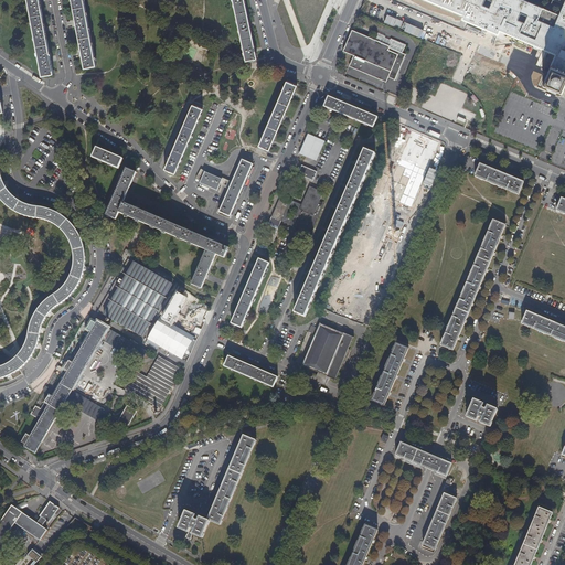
[(28,0),(42,76),(53,74),(39,0),(28,0)]
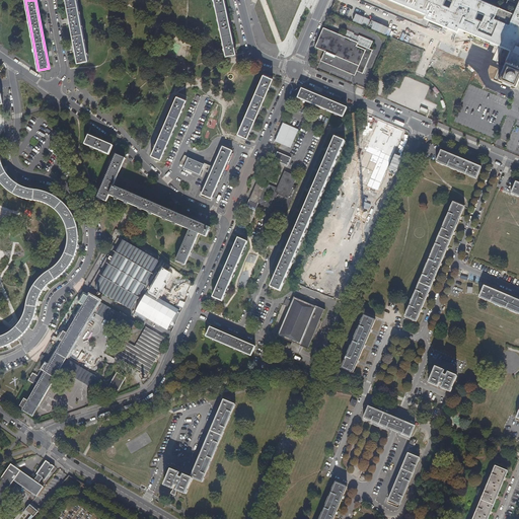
[(66,0),(77,62),(88,60),(77,0),(66,0)]
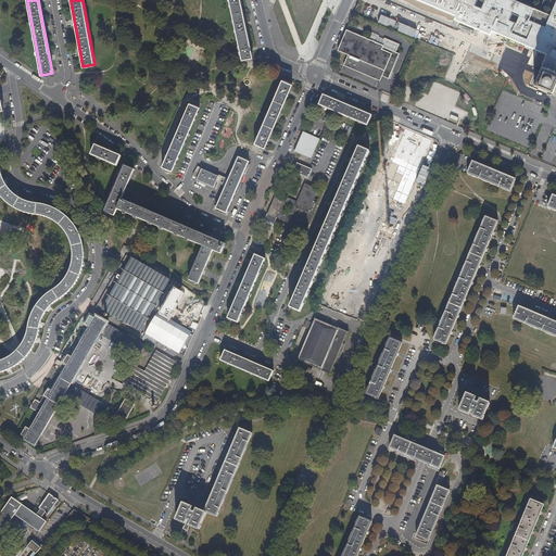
[(252,58),(239,0),(228,0),(241,60),(252,58)]
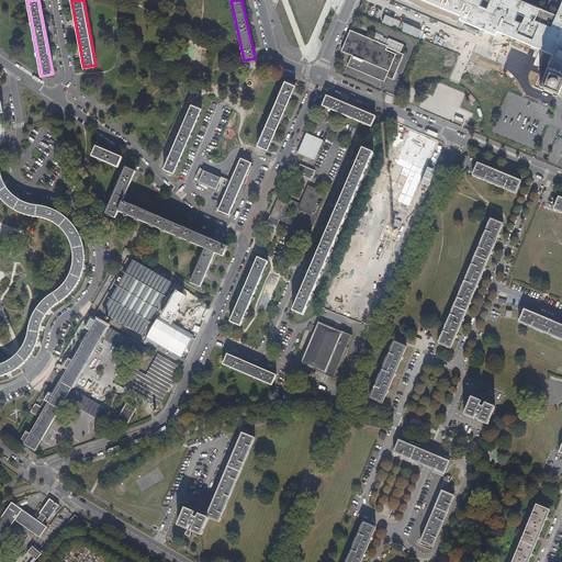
[(561,0),(427,0),(462,14),(461,19),(483,27),(495,33),(497,30),(553,53),(549,64),(561,69),(561,0)]
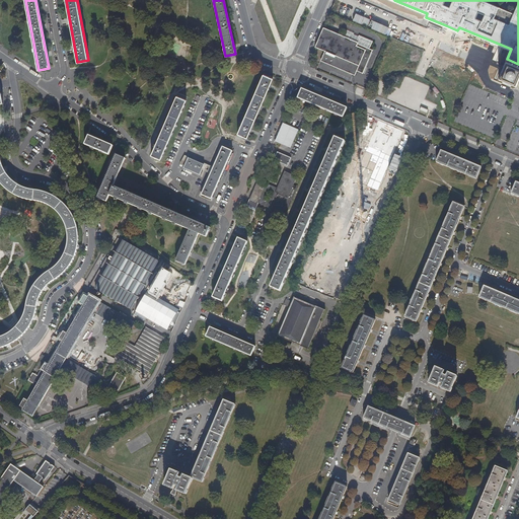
[(323,63),(328,65),(329,64),(332,65),(331,67),(354,76),(356,71),(357,69),(359,70),(363,69),(364,67),(364,68),(372,51),(357,44),(358,43),(330,30),(329,34),(322,30),(315,47),(324,52),(321,60),(324,61),(323,63)]
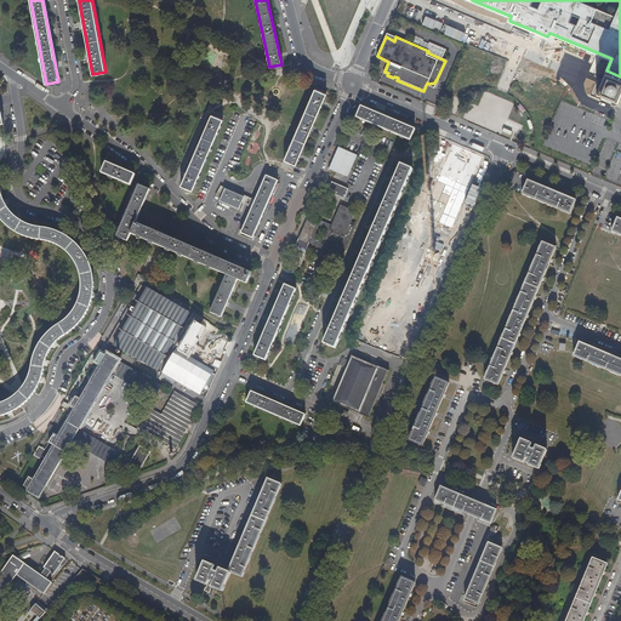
[(620,95),(620,77),(607,70),(605,70),(602,80),(596,92),(619,102),(620,95)]
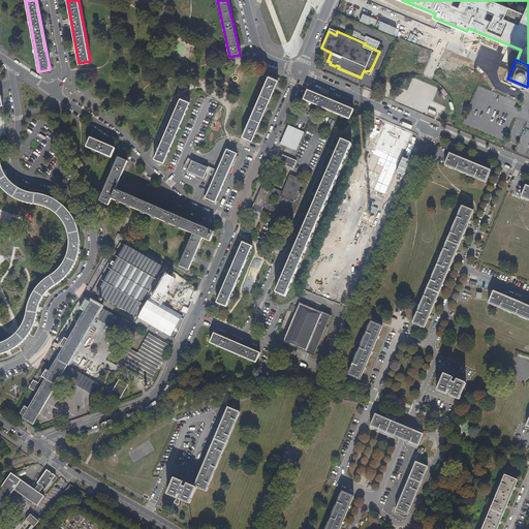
[(252,141),(278,80),(269,75),(242,136),(252,141)]
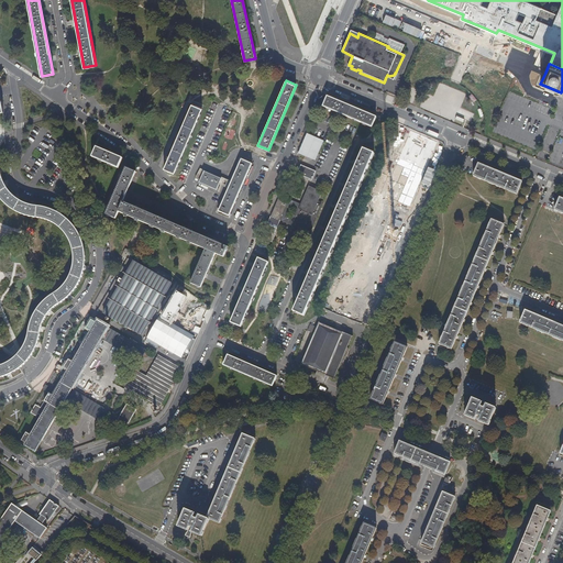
[(322,107),(372,128),(376,117),(327,96),(322,107)]
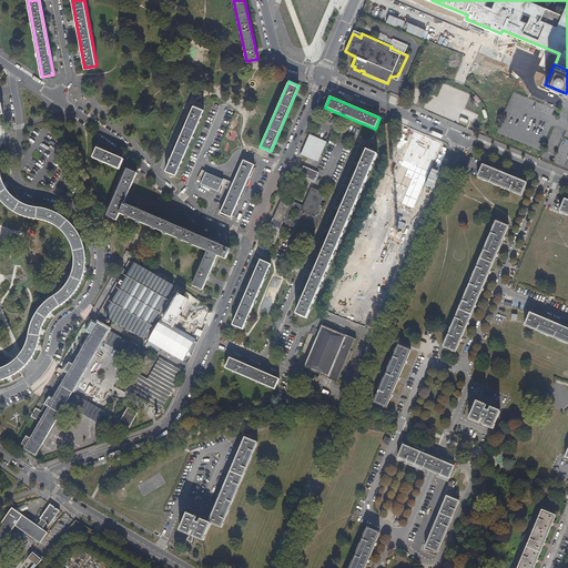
[(165,170),(175,174),(203,109),(193,104),(165,170)]
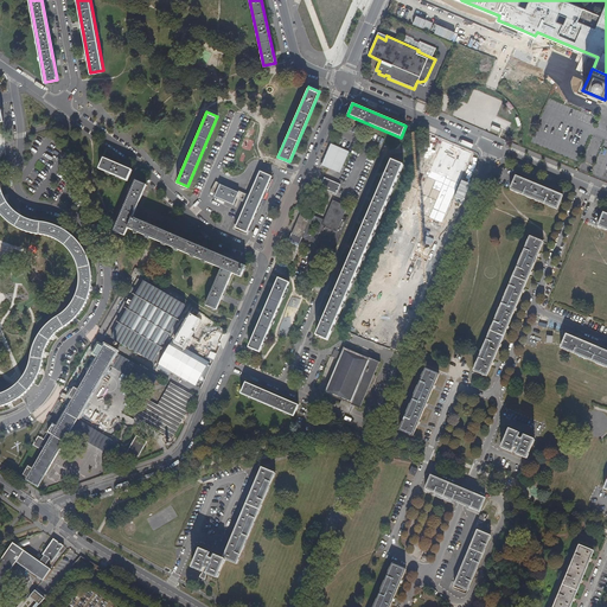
[(321,165),(328,168),(337,172),(339,167),(342,168),(349,152),(331,145),(328,148),(328,147),(326,153),(320,166),(321,166),(321,165)]
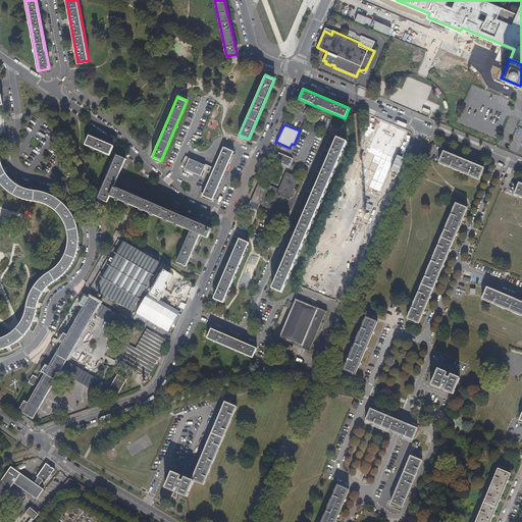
[(109,156),(113,146),(89,136),(85,145),(109,156)]
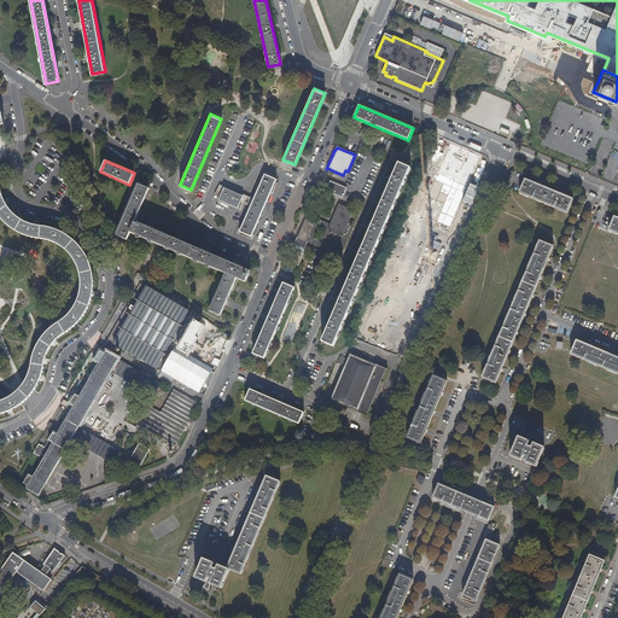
[(322,343),(333,348),(410,168),(398,163),(322,343)]
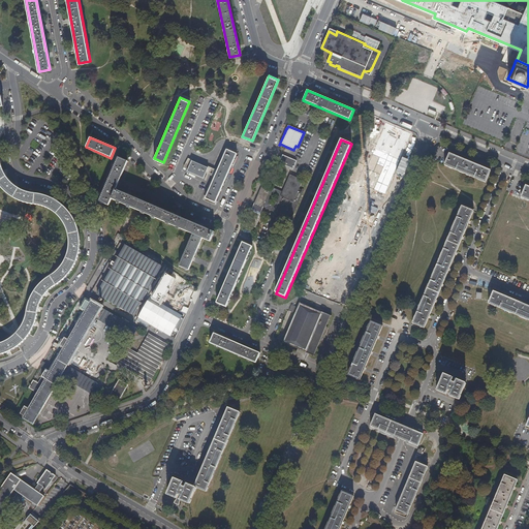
[(205,198),(215,203),(215,200),(217,201),(237,156),(236,156),(236,154),(226,150),(205,198)]
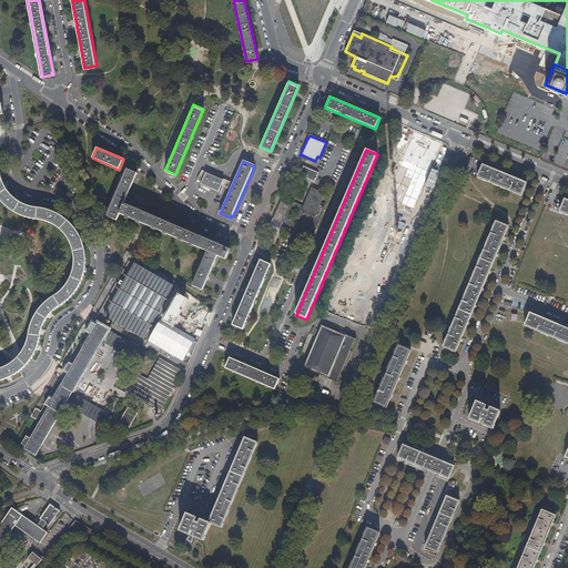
[(521,196),(527,183),(483,164),(477,178),(521,196)]
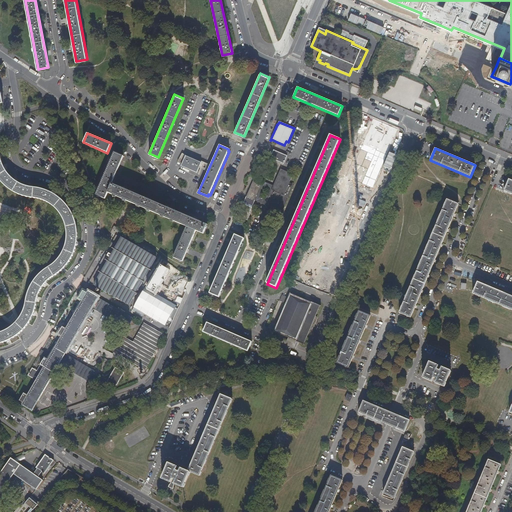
[(287,156),(273,150),(270,158),(284,164),(287,156)]
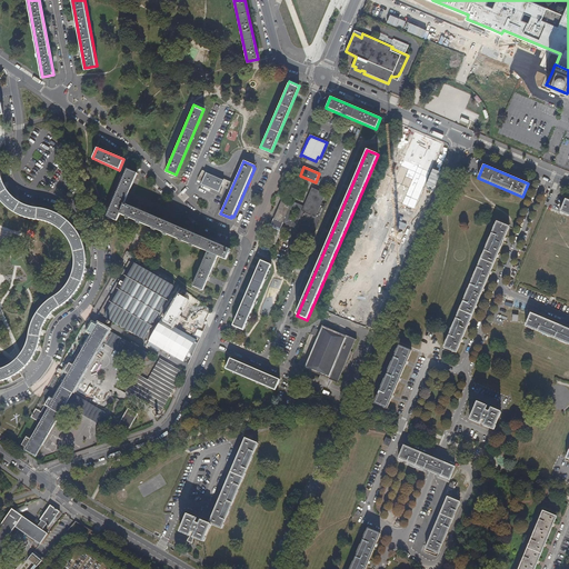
[(117,220),(120,213),(208,251),(192,287),(202,290),(218,256),(226,260),(230,249),(123,203),(137,173),(127,169),(107,217),(117,220)]
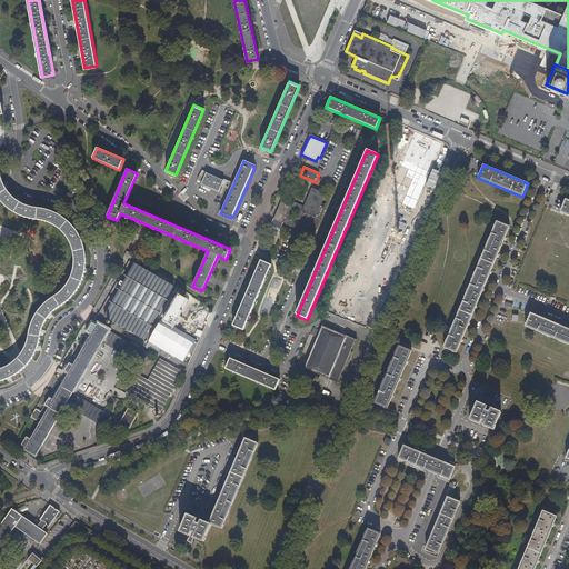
[(200,183),(219,191),(222,185),(222,182),(223,180),(206,172),(200,183)]
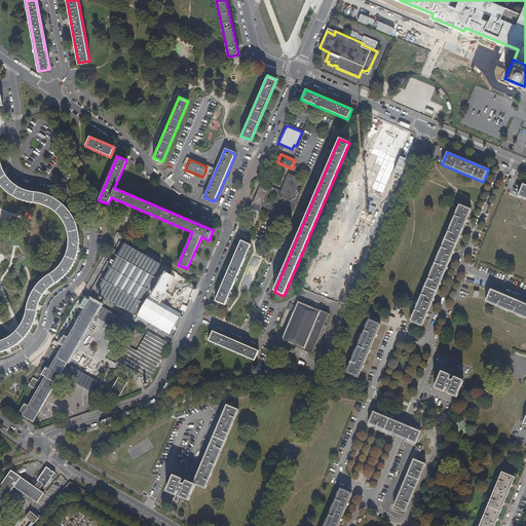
[(0,351),(5,351),(13,346),(23,339),(29,332),(34,322),(36,316),(37,305),(40,298),(46,290),(52,285),(62,278),(68,272),(73,265),(76,257),(78,249),(79,240),(78,231),(76,223),(72,217),(69,212),(64,205),(58,201),(49,197),(42,194),(34,192),(29,192),(22,189),(15,186),(10,181),(6,176),(2,168),(0,161),(0,184),(1,185),(5,191),(12,195),(22,199),(30,202),(38,203),(46,205),(54,211),(61,218),(65,224),(68,231),(69,239),(69,247),(67,255),(63,263),(57,270),(45,277),(38,284),(33,292),(30,299),(27,306),(26,316),(23,324),(16,331),(11,336),(3,340),(0,341),(0,351)]
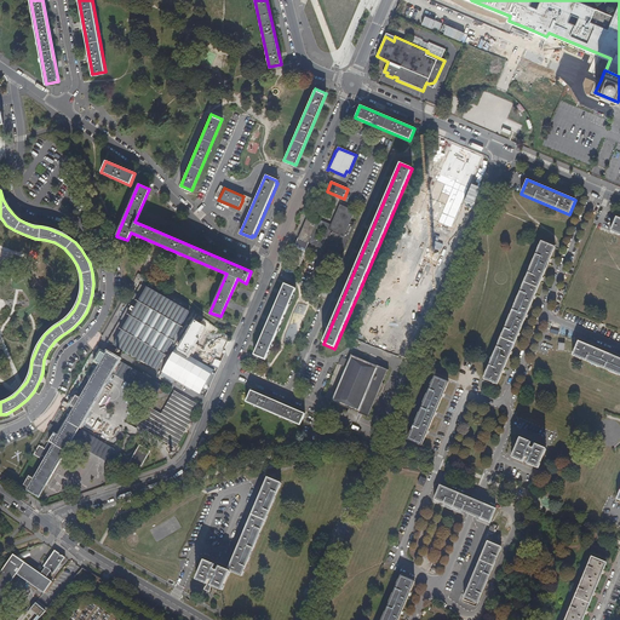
[(316,225),(313,233),(310,240),(309,242),(342,257),(343,254),(322,246),(323,245),(326,246),(332,231),(329,231),(340,205),(342,206),(344,199),(327,191),(340,197),(328,224),(310,216),(309,219),(317,222),(316,225)]
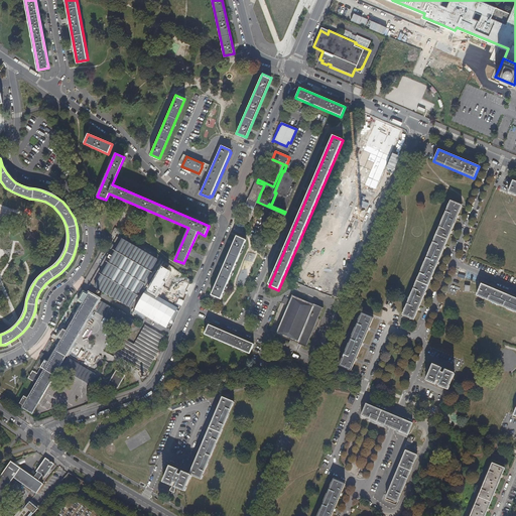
[(288,192),(291,184),(295,176),(284,171),(283,170),(274,192),(276,192),(271,205),(269,204),(268,205),(285,212),(293,195),(288,192)]
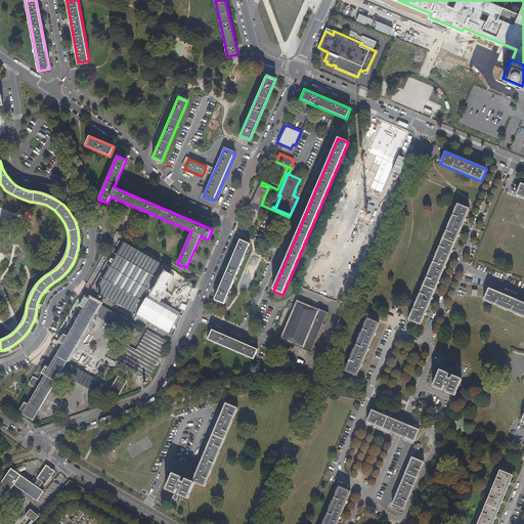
[(262,203),(264,197),(267,190),(268,187),(261,185),(259,184),(252,202),(261,205),(262,203)]
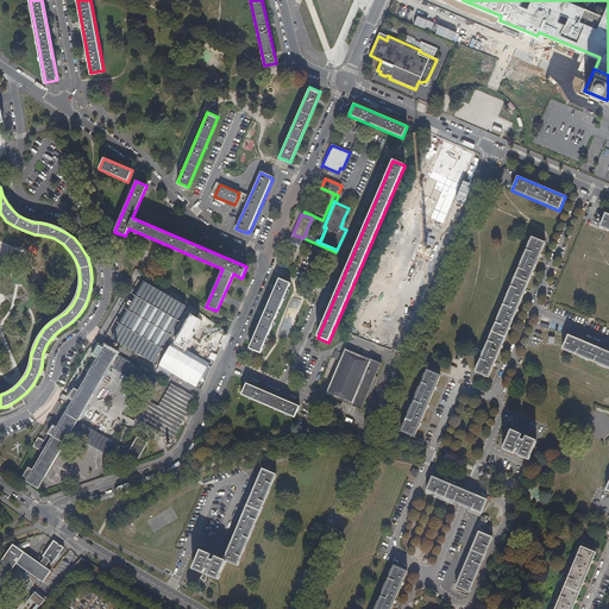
[(296,255),(303,238),(293,234),(287,250),(292,252),(296,255)]
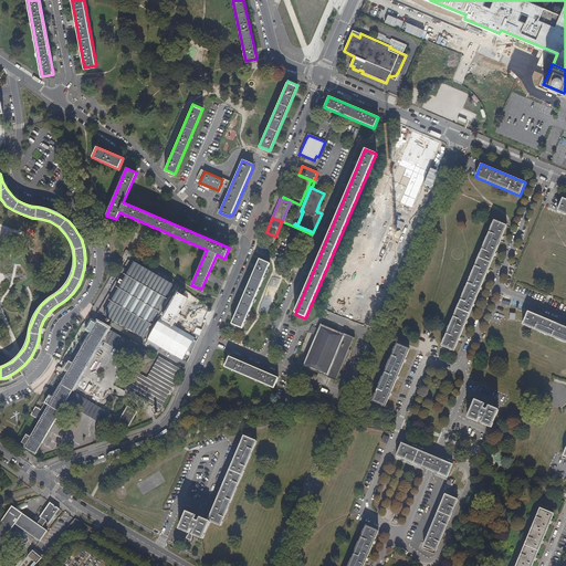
[(494,220),(441,346),(454,352),(506,226),(494,220)]
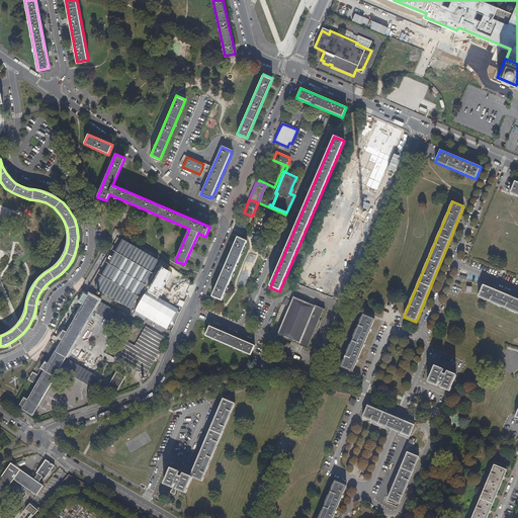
[(127,236),(115,229),(114,231),(126,238),(126,237),(127,236)]
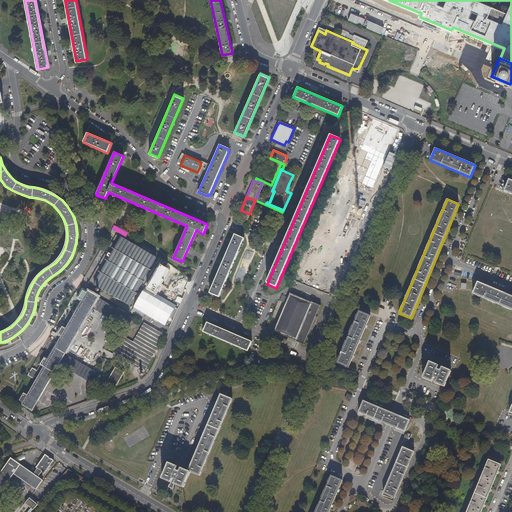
[(210,293),(219,297),(244,238),(235,234),(210,293)]
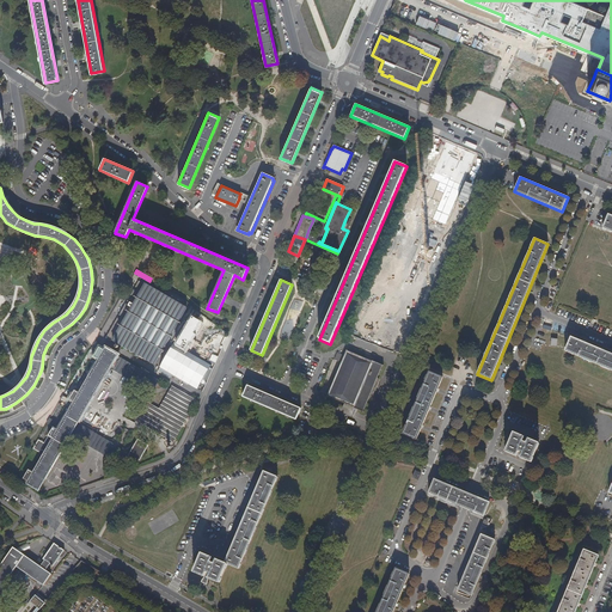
[(181,303),(157,285),(154,289),(145,283),(145,285),(139,281),(106,335),(154,363),(187,308),(179,304),(181,303)]
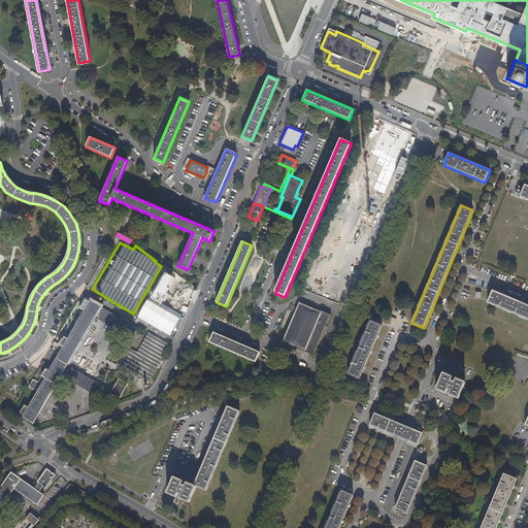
[(136,245),(135,245),(156,261),(158,258),(136,245)]
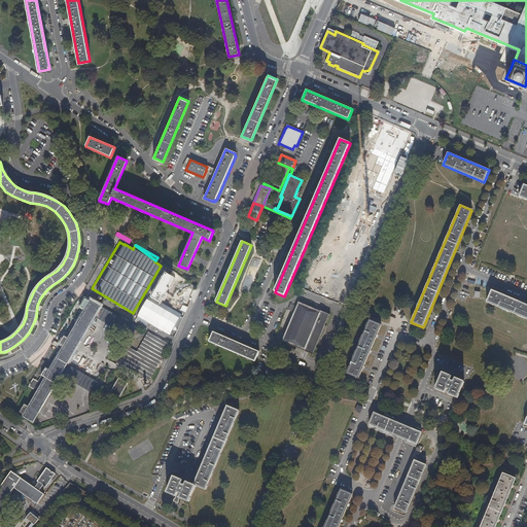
[(185,309),(190,300),(157,282),(152,290),(185,309)]
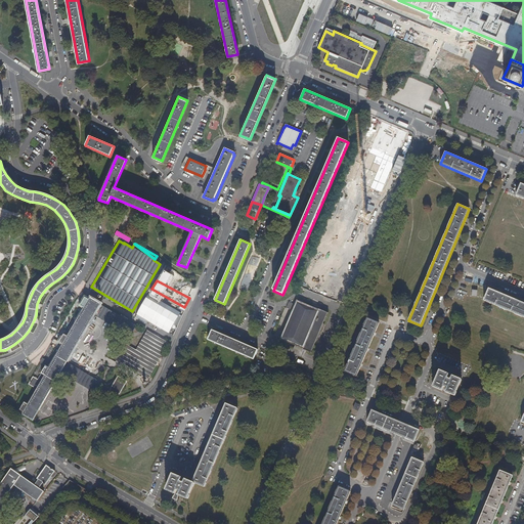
[(484,300),(523,317),(523,303),(489,289),(484,300)]
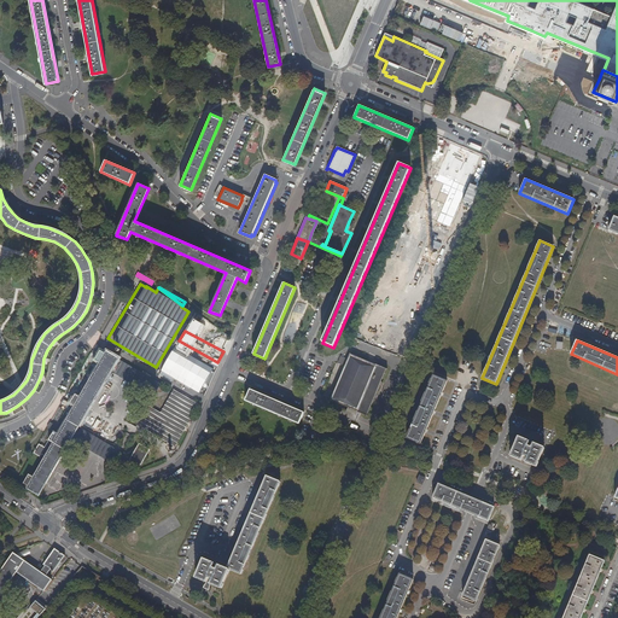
[(161,371),(199,392),(214,368),(175,347),(161,371)]
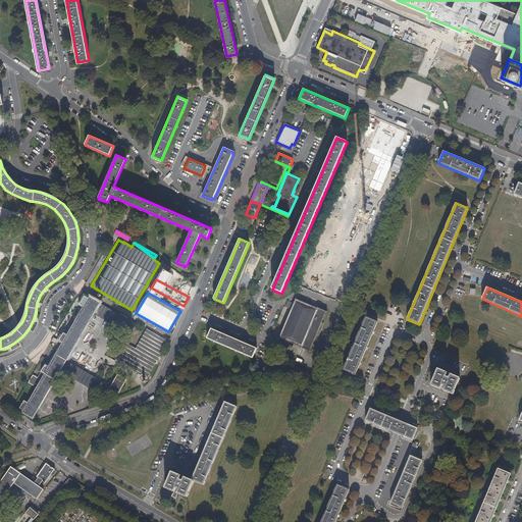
[(63,332),(59,341),(57,345),(48,360),(45,364),(41,371),(38,377),(33,374),(29,382),(34,385),(35,383),(39,385),(29,402),(24,400),(19,408),(24,410),(22,413),(33,418),(60,370),(65,361),(94,313),(100,304),(100,302),(90,296),(89,299),(85,297),(81,304),(84,306),(67,334),(63,332)]
